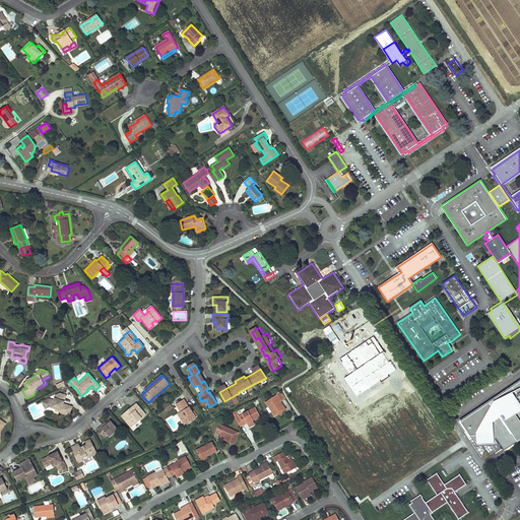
[(519,380),(460,419),(477,445),(500,443),(505,449),(519,438),(519,380)]
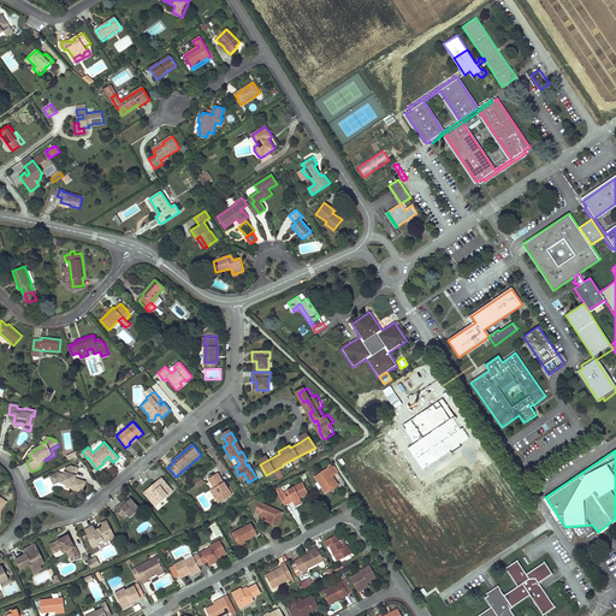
[(314,477),(318,483),(318,481),(323,487),(321,487),(326,493),(330,491),(330,489),(333,487),(336,487),(339,485),(336,480),(333,480),(332,478),(333,477),(338,473),(336,467),(330,465),(327,468),(314,477)]
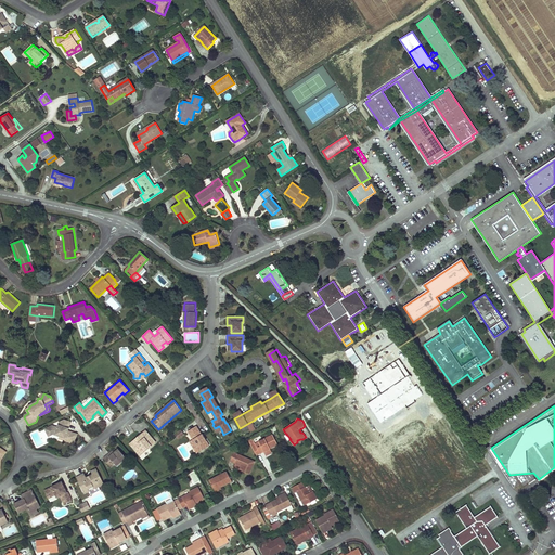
[(53,425),(48,427),(51,434),(52,433),(59,435),(57,437),(73,443),(77,434),(67,430),(65,429),(66,426),(68,427),(71,422),(64,420),(60,422),(57,427),(53,425)]
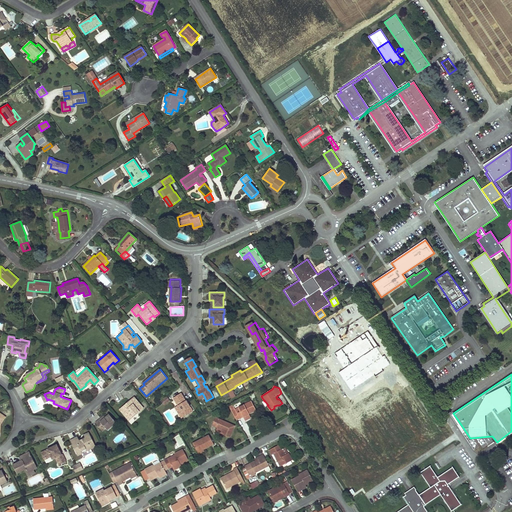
[(181,392),(173,396),(178,404),(182,411),(179,413),(182,417),(193,411),(186,400),(181,392)]
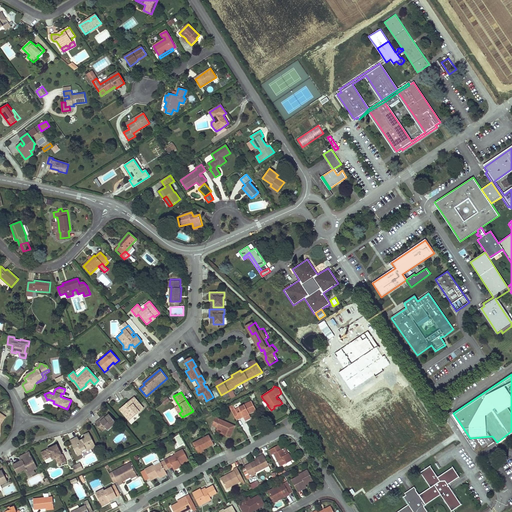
[(456,401),(464,396),(462,392),(453,397),(456,401)]
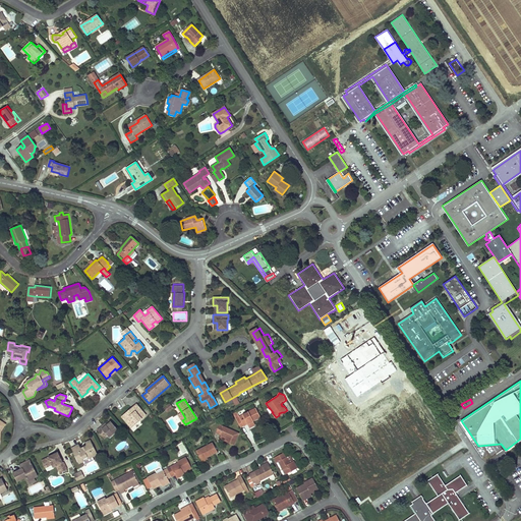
[(136,404),(126,412),(131,417),(140,409),(136,404)]
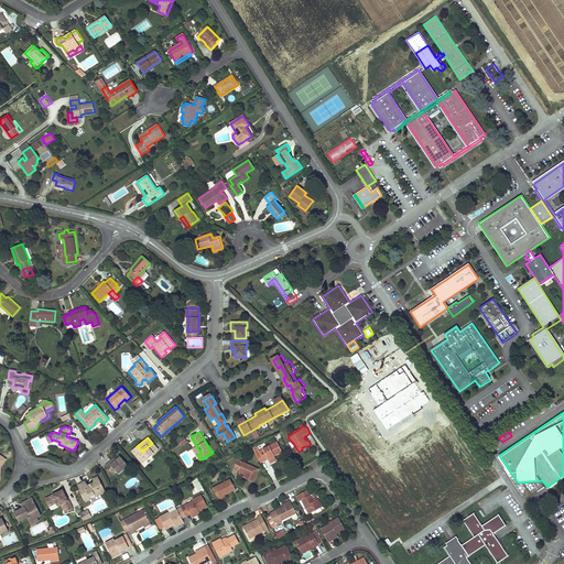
[(253,448),(260,463),(268,458),(268,459),(274,456),(282,452),(277,442),(259,451),(257,446),(253,448)]
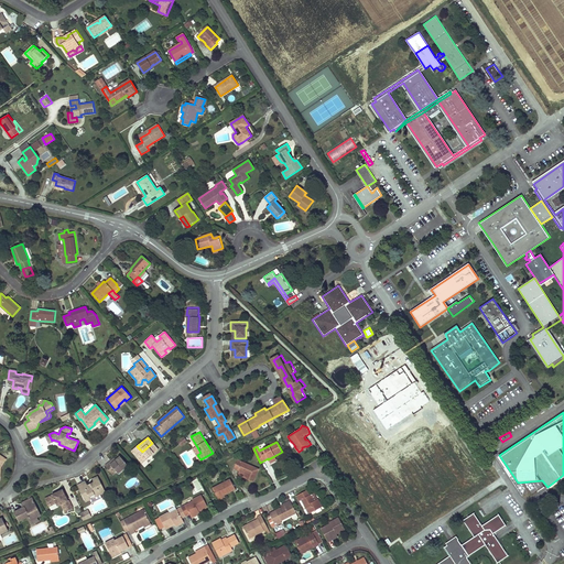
[(137,446),(131,451),(142,463),(158,449),(152,443),(142,452),(137,446)]
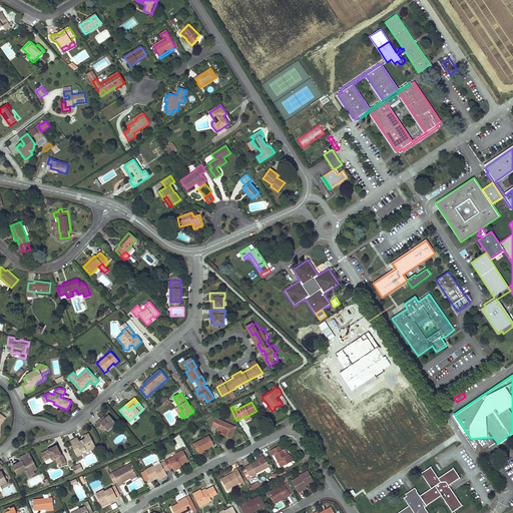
[(99,421),(95,424),(102,432),(105,429),(107,431),(116,424),(109,416),(105,419),(101,423),(99,421)]
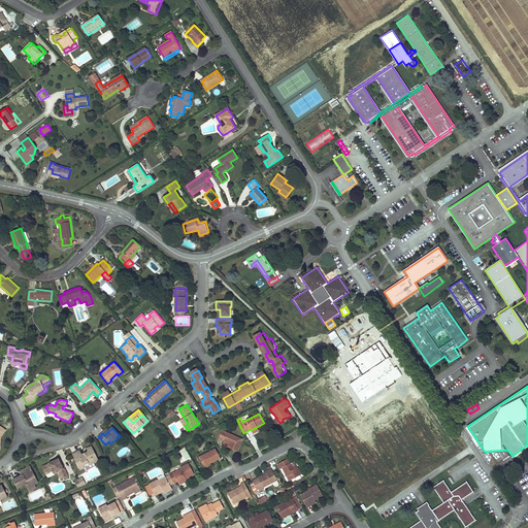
[(237,451),(242,439),(223,430),(219,438),(231,443),(229,448),(237,451)]
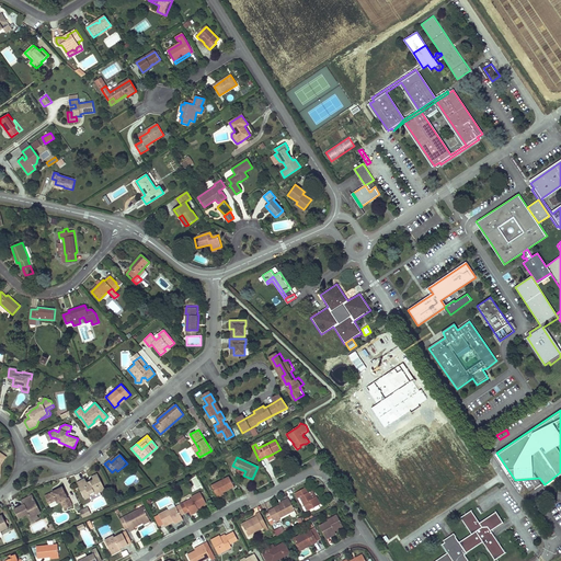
[(84,480),(78,483),(84,499),(90,495),(89,493),(93,492),(94,494),(104,489),(101,483),(99,480),(100,480),(96,474),(92,477),(93,480),(92,481),(91,482),(90,483),(88,482),(87,483),(84,480)]
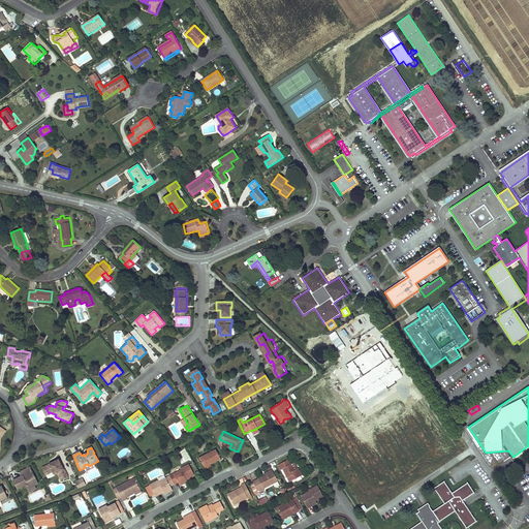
[(211,464),(221,459),(216,449),(199,458),(204,467),(211,464)]
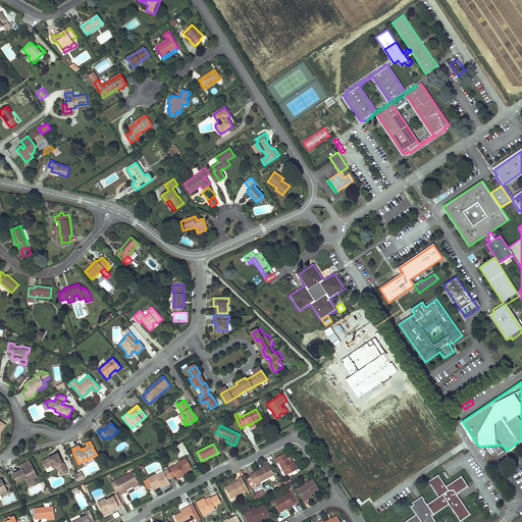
[(57,454),(42,461),(46,469),(52,466),(53,468),(56,466),(59,473),(66,469),(63,463),(62,463),(57,454)]
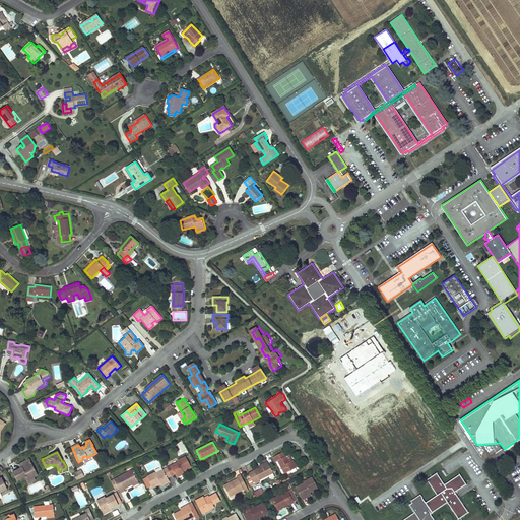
[(286,456),(284,452),(273,457),(276,462),(278,461),(285,473),(298,467),(294,460),(293,461),(289,462),(286,456)]
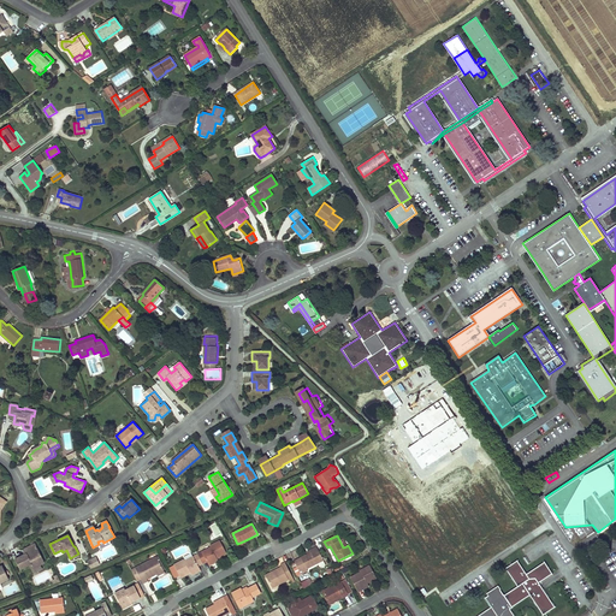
[(199,554),(203,563),(207,562),(209,566),(215,562),(219,561),(218,558),(217,557),(226,552),(220,540),(211,546),(211,548),(199,554)]
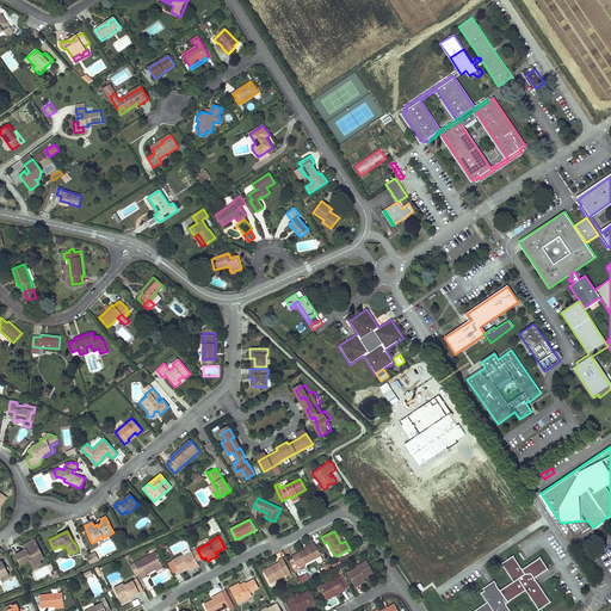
[(24,551),(16,555),(20,565),(30,561),(31,560),(34,565),(41,561),(44,559),(35,539),(26,544),(29,549),(24,551)]
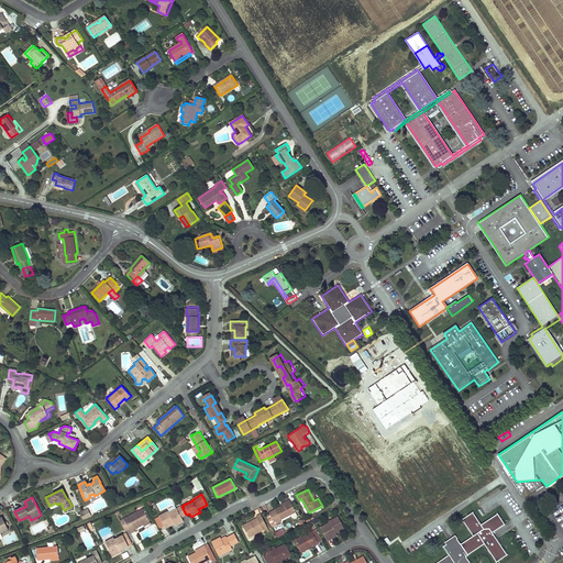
[(296,512),(289,500),(286,501),(287,504),(282,506),(269,512),(275,525),(282,521),(280,520),(296,512)]
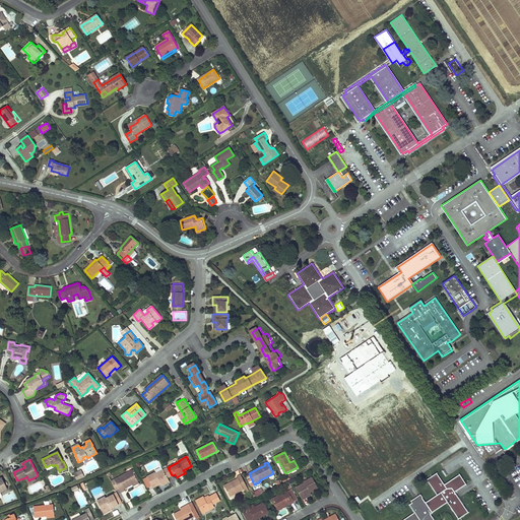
[(147,477),(152,486),(160,482),(160,483),(161,485),(166,483),(170,481),(168,477),(172,475),(168,467),(156,473),(155,472),(147,477)]
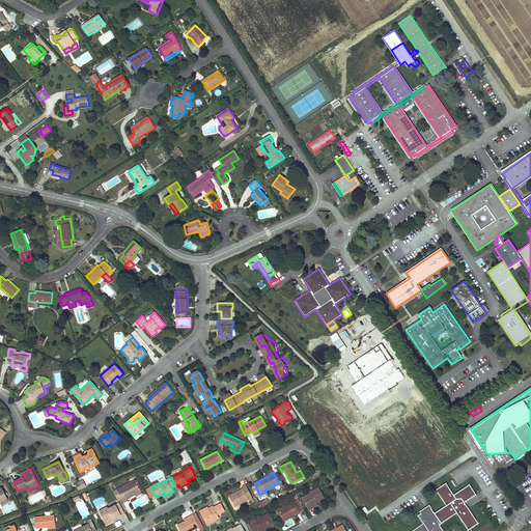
[(141,492),(135,480),(113,492),(118,501),(121,499),(123,503),(128,501),(127,499),(136,495),(141,492)]
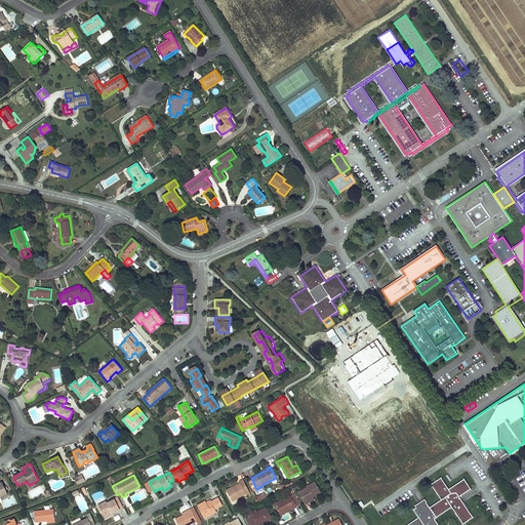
[(438,524),(434,519),(436,518),(451,508),(462,524),(473,518),(458,496),(471,489),(463,479),(448,489),(441,478),(431,484),(441,499),(430,508),(426,502),(422,505),(421,503),(415,508),(413,510),(418,518),(407,524),(438,524)]
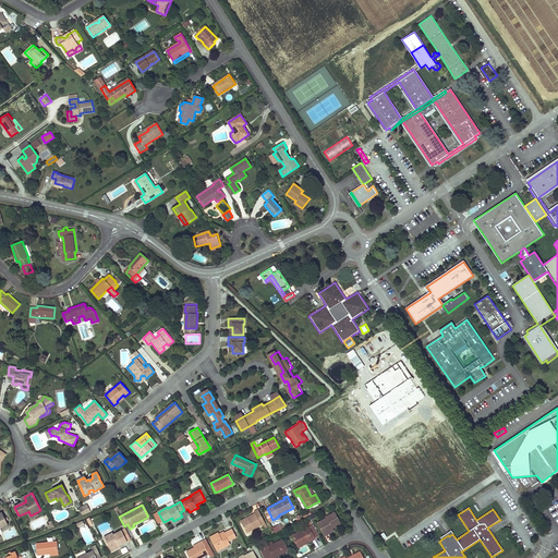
[(267,526),(259,511),(258,510),(255,512),(255,513),(251,516),(247,518),(249,521),(242,524),(246,533),(262,525),(263,529),(267,526)]
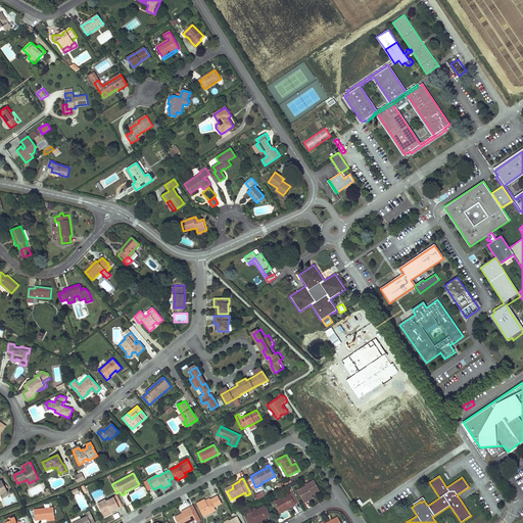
[(319,489),(314,480),(305,484),(306,486),(298,490),(304,503),(310,500),(313,497),(312,495),(311,493),(319,489)]
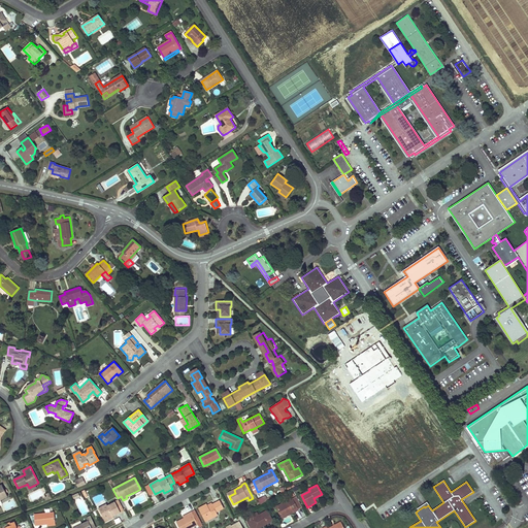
[(276,506),(283,517),(293,510),(294,513),(298,509),(302,506),(297,497),(292,499),(276,506)]
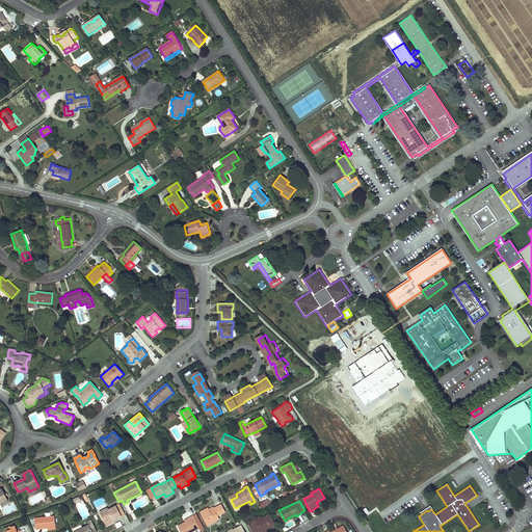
[(99,512),(104,523),(113,519),(113,521),(125,514),(120,504),(108,510),(108,508),(99,512)]
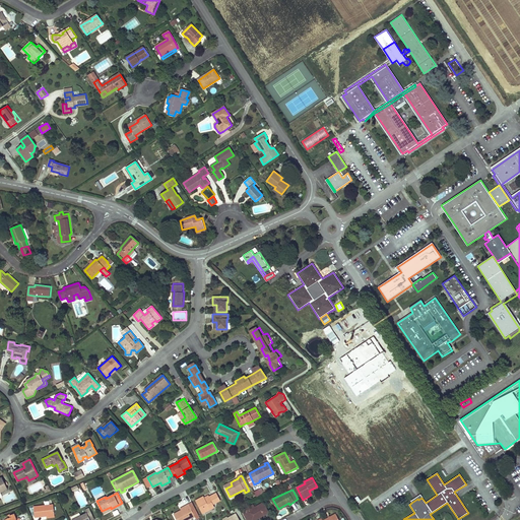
[(195,501),(201,512),(205,511),(206,512),(210,510),(209,508),(213,505),(213,504),(212,503),(215,502),(216,503),(220,501),(216,493),(209,497),(205,499),(204,498),(204,497),(200,499),(195,501)]
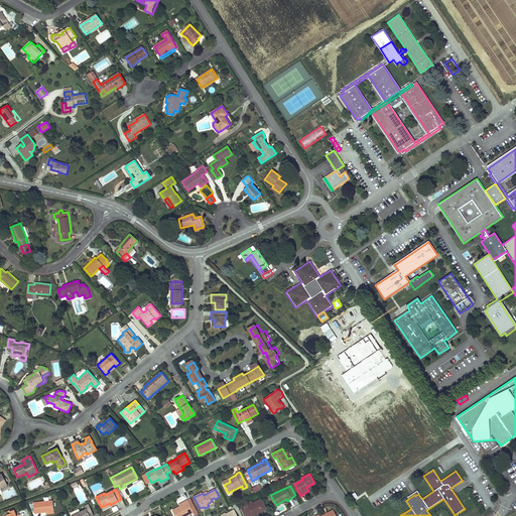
[(240,507),(244,515),(250,515),(254,514),(255,515),(261,512),(266,509),(261,499),(253,504),(245,508),(243,505),(240,507)]
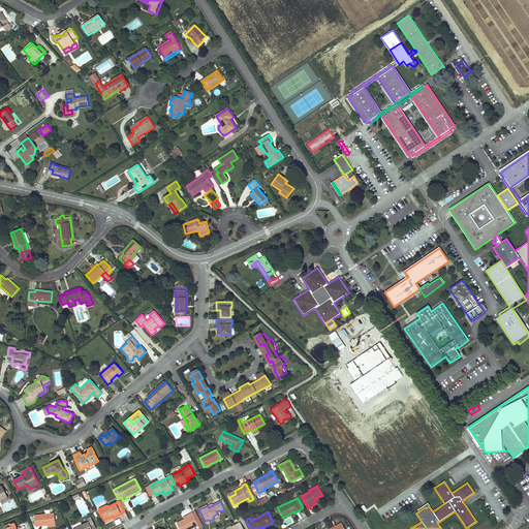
[(48,525),(56,524),(55,514),(34,516),(35,526),(40,526),(48,525)]
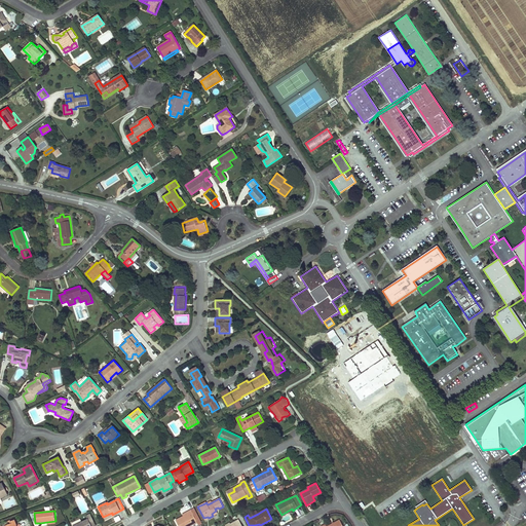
[(198,515),(194,517),(191,511),(187,512),(188,514),(183,517),(176,520),(178,525),(190,525),(197,522),(199,525),(202,524),(198,515)]
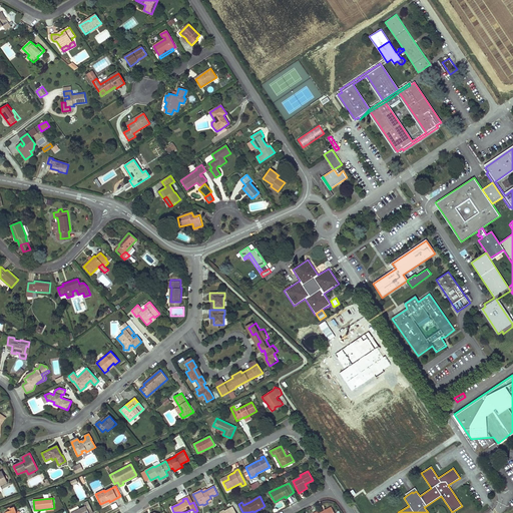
[(71,512),(92,512),(93,512),(88,502),(84,503),(85,507),(71,512)]
